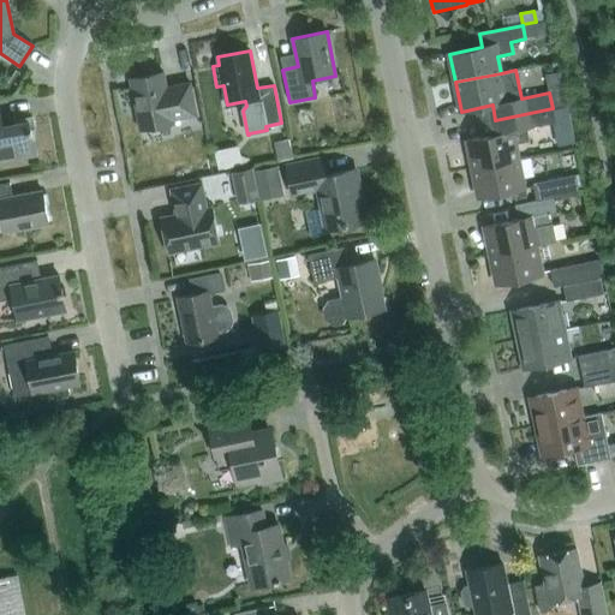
[(190,83),(173,87),(174,89),(167,90),(163,72),(131,79),(141,131),(143,131),(142,126),(172,120),(173,125),(174,124),(173,120),(196,115),(190,83)]
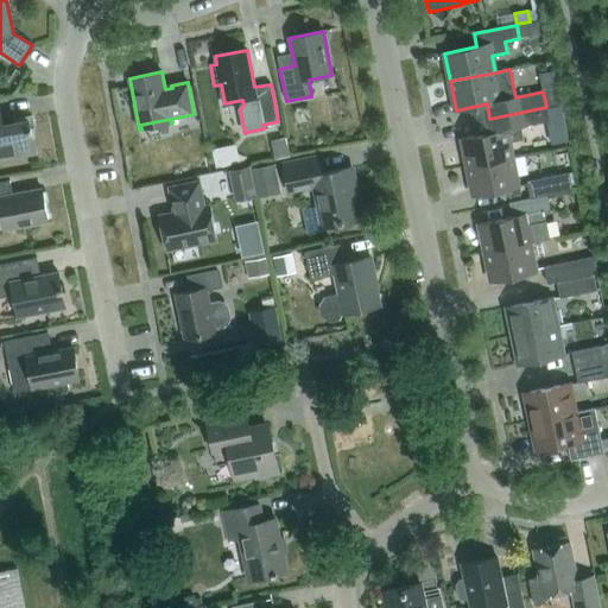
[(558,88),(543,92),(546,107),(561,103),(562,103),(558,88)]
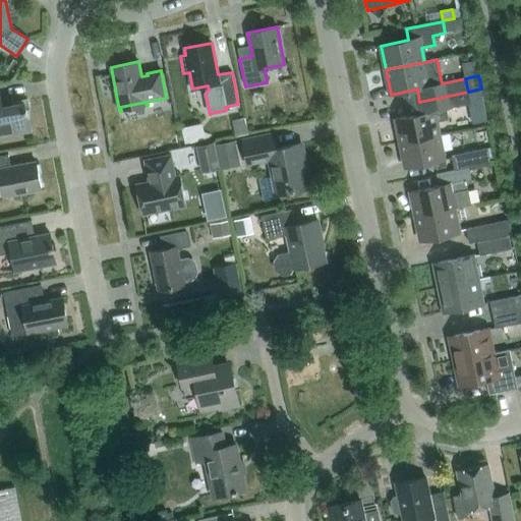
[(422,113),(396,118),(401,143),(440,135),(437,121),(449,119),(447,108),(470,104),(468,92),(419,102),(422,113)]
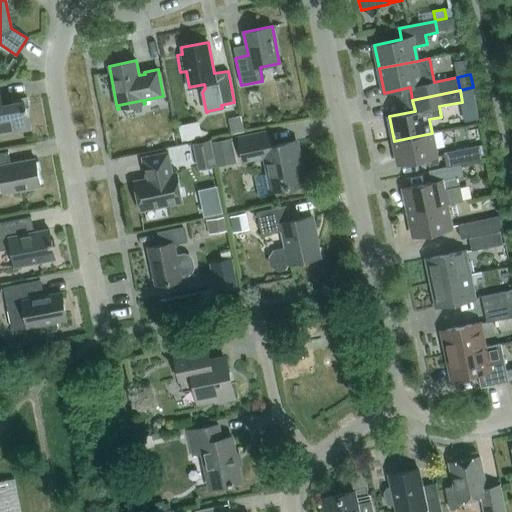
[(0,134),(30,129),(24,101),(0,105),(0,134)]
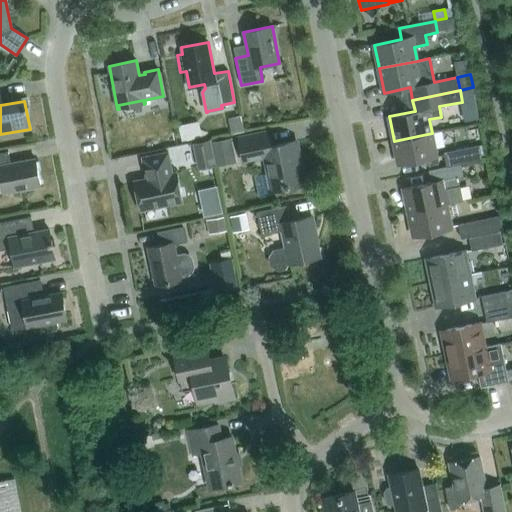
[(244,131),(241,115),(228,118),(231,134),(244,131)]
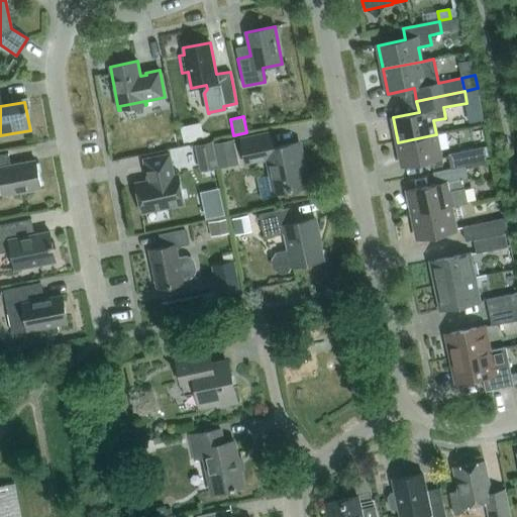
[(267,159),(271,175),(256,178),(262,200),(275,197),(274,193),(308,186),(299,142),(275,147),(272,132),(240,138),(245,163),(267,159)]
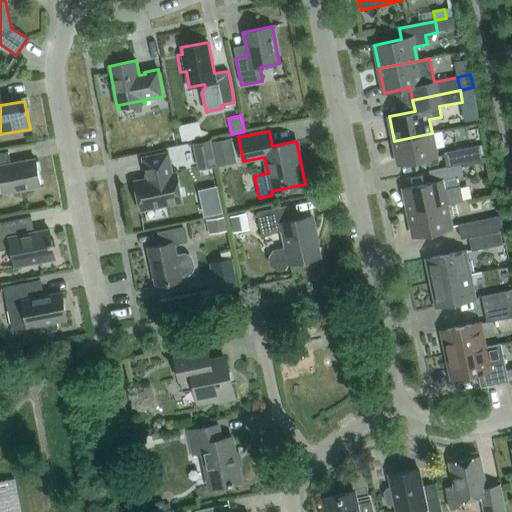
[(432,133),(394,141),(399,165),(437,157),(432,133)]
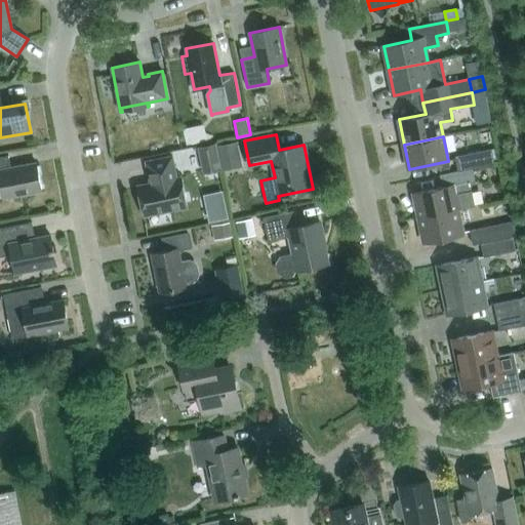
[(243,166),(237,142),(216,146),(221,171),(243,166)]
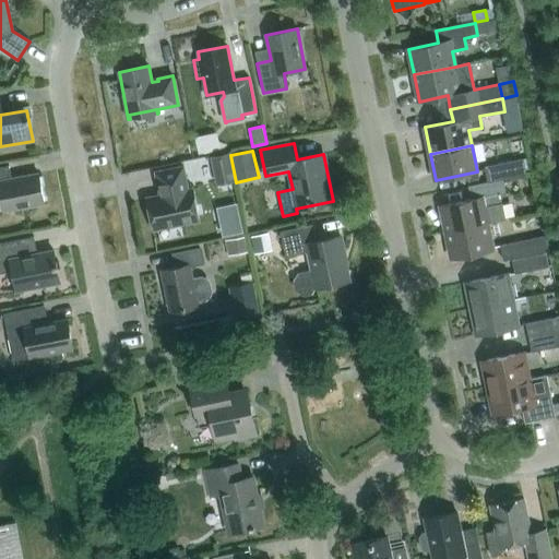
[(229,154),(212,157),(217,185),(235,180),(229,154)]
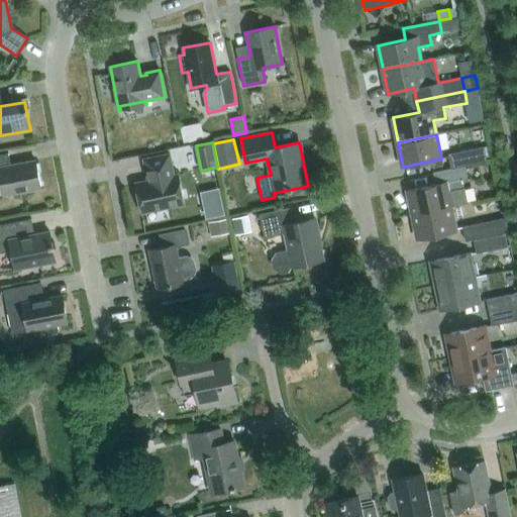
[(451,170),(464,167),(487,162),(483,147),(447,156),(451,170)]
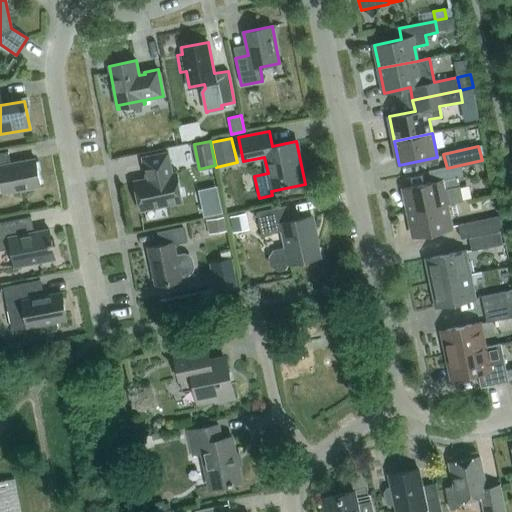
[(0,176),(4,194),(41,187),(35,159),(10,164),(8,152),(0,154),(0,176)]
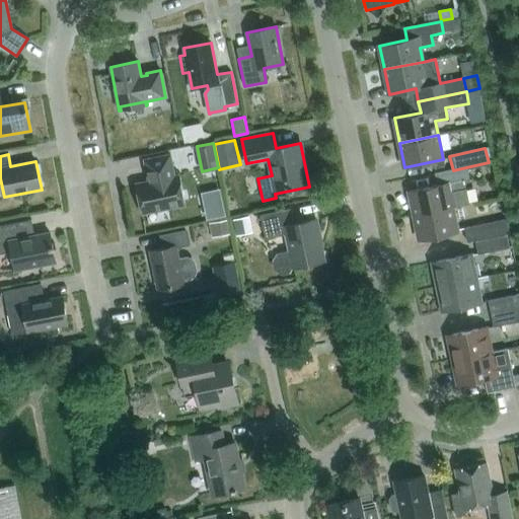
[(142,214),(184,205),(178,175),(174,176),(170,154),(144,160),(147,171),(148,171),(150,181),(136,183),(142,214)]
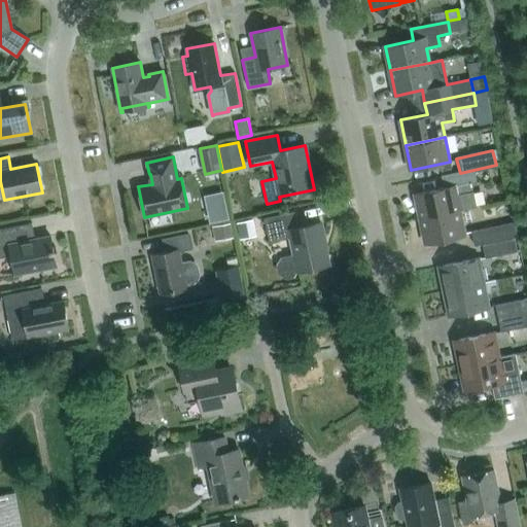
[(421,218),(459,211),(476,207),(472,192),(464,194),(463,186),(477,183),(473,170),(460,173),(442,177),(445,188),(416,195),(421,218)]
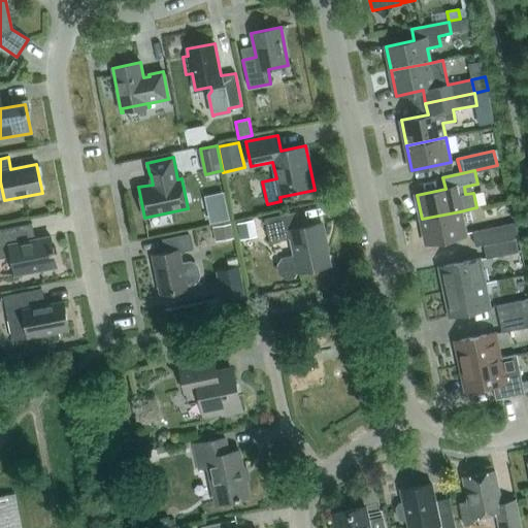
[(222,195),(207,198),(211,221),(226,218),(222,195)]
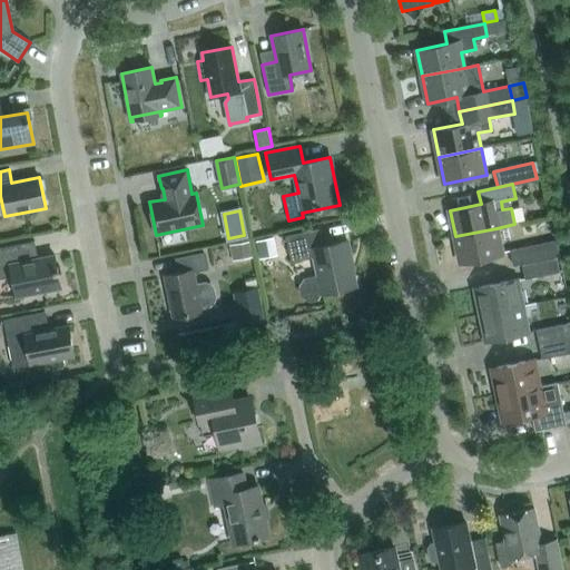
[(320,228),(286,236),(292,263),(314,257),(318,276),(315,277),(305,279),(301,286),(302,295),(310,300),(317,298),(320,294),(321,294),(322,293),(322,294),(356,286),(346,241),(323,246),(320,228)]
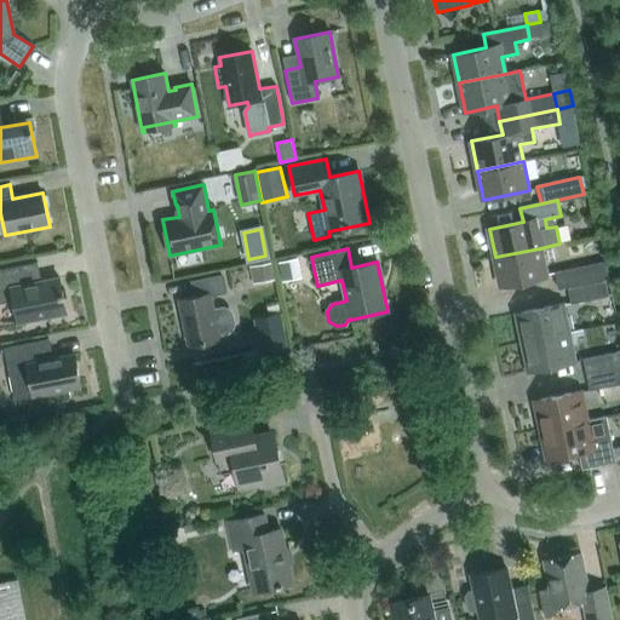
[(540,248),(495,257),(503,287),(547,277),(540,248)]
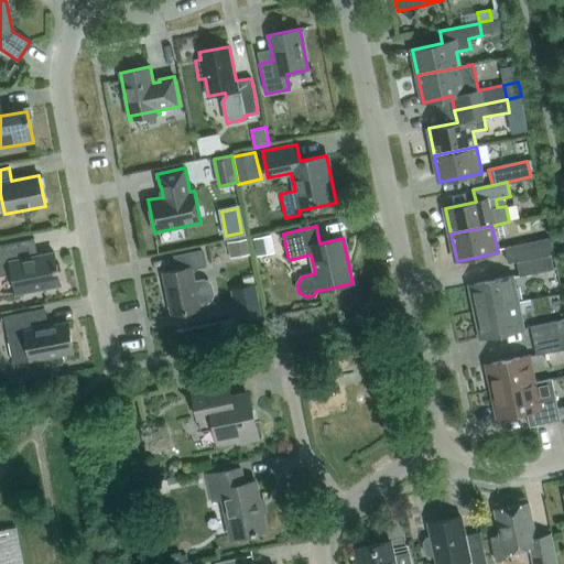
[(274,252),(270,234),(252,238),(257,256),(274,252)]
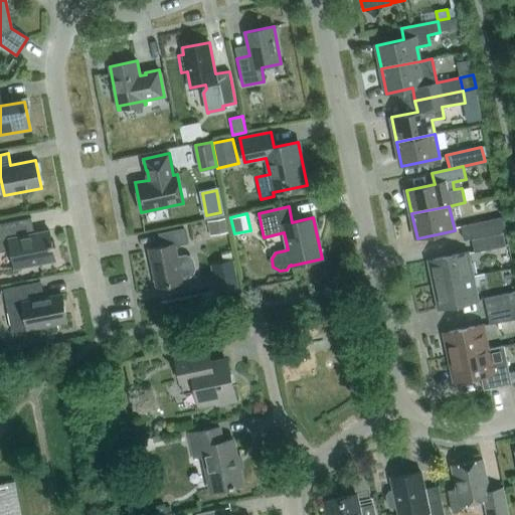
[(228,231),(225,217),(207,221),(210,235),(228,231)]
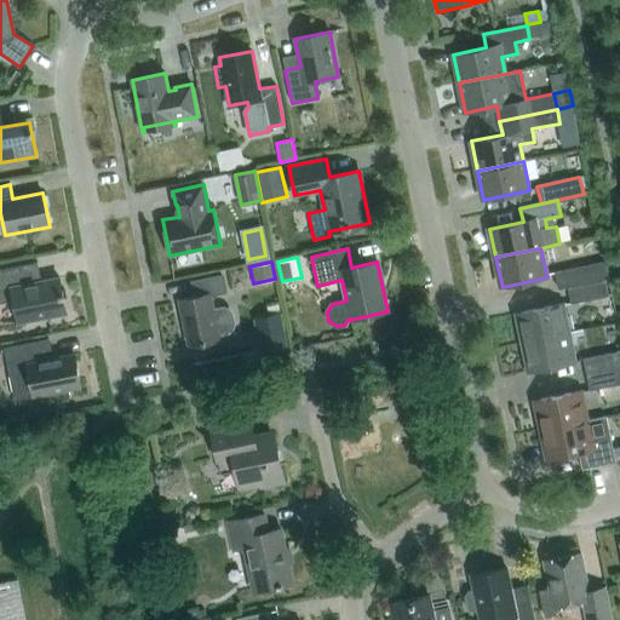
[(562,287),(608,276),(606,262),(558,273),(562,287)]
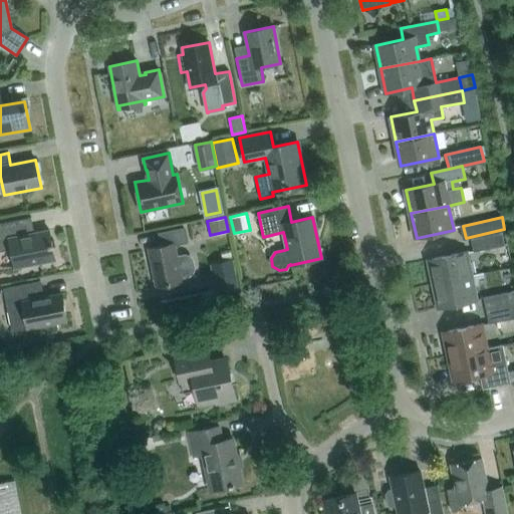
[(0,251),(11,249),(15,268),(55,260),(49,230),(22,236),(18,220),(0,223),(0,251)]
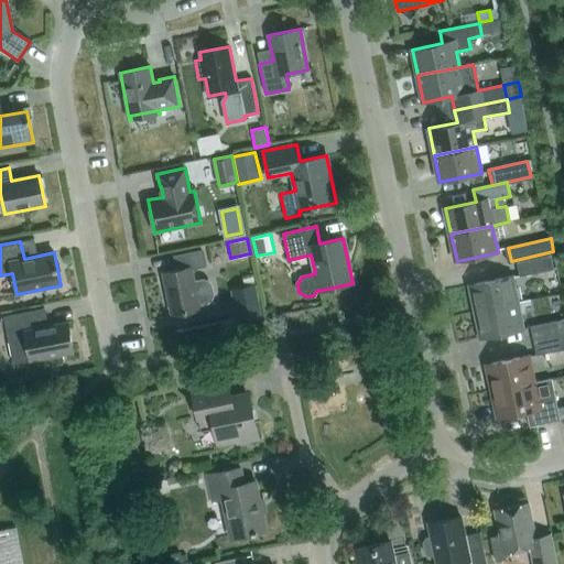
[(202,251),(175,257),(179,270),(163,273),(172,314),(199,308),(198,303),(207,302),(210,299),(213,294),(210,285),(207,282),(203,281),(194,282),(191,268),(205,266),(202,251)]
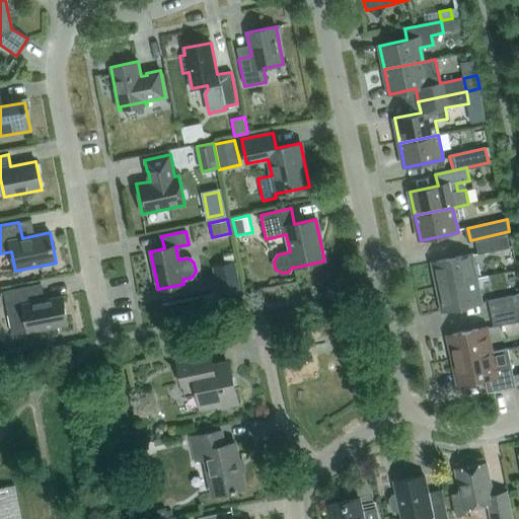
[(507,235),(475,241),(477,254),(509,247),(507,235)]
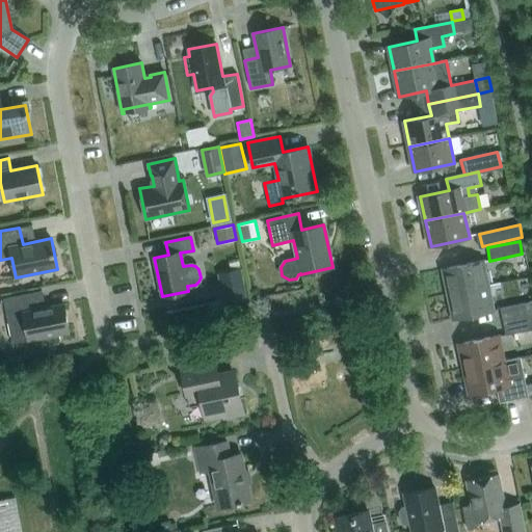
[(483,261),(443,269),(448,294),(488,286),(483,261)]
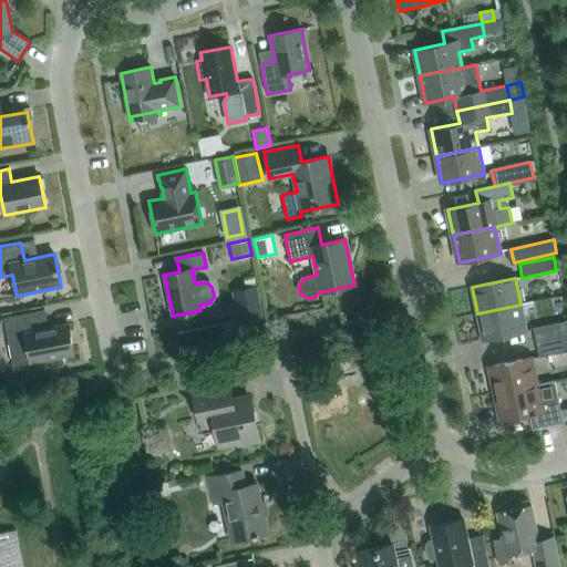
[(235,290),(241,321),(263,317),(257,286),(235,290)]
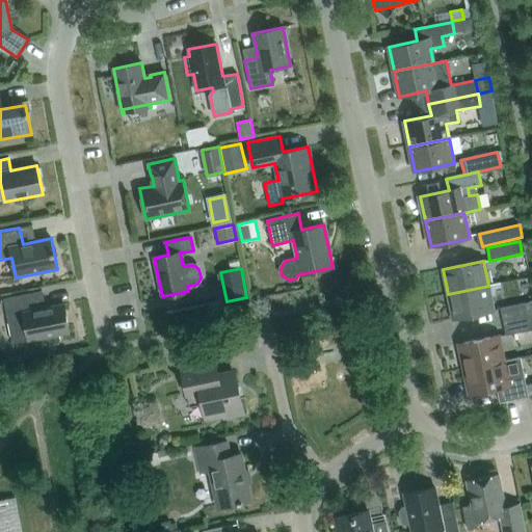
[(488,286),(448,294),(453,319),(494,311),(488,286)]
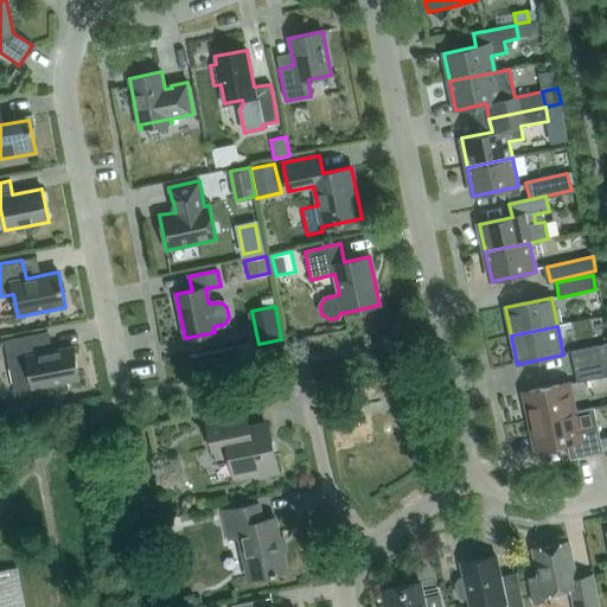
[(78,378),(72,346),(45,351),(42,333),(4,340),(10,369),(14,391),(33,388),(51,384),(52,391),(56,394),(66,391),(68,389),(66,381),(78,378)]
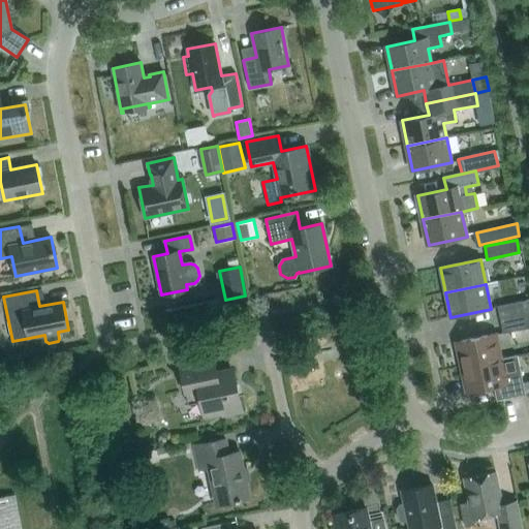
[(500,320),(528,314),(528,299),(498,306),(500,320)]
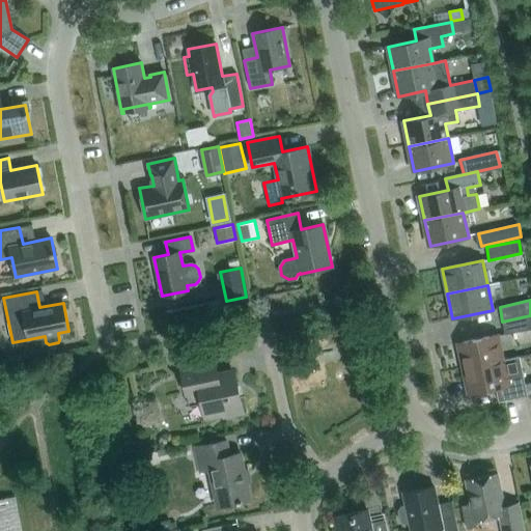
[(530,315),(502,322),(505,334),(530,329),(530,315)]
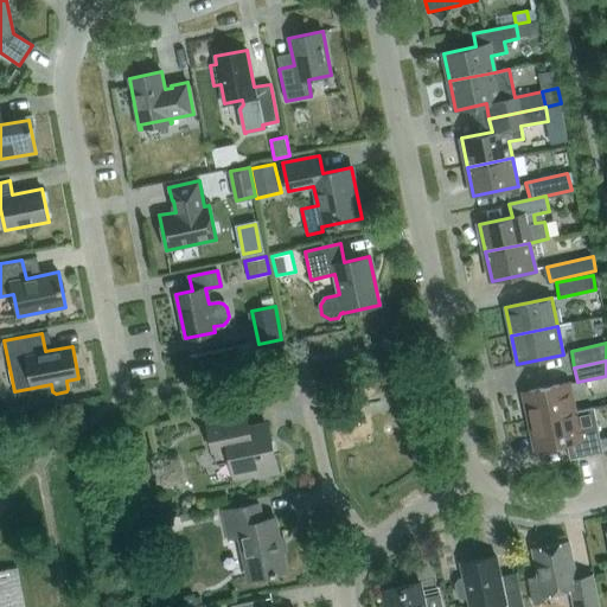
[(569,383),(523,393),(529,421),(575,411),(569,383)]
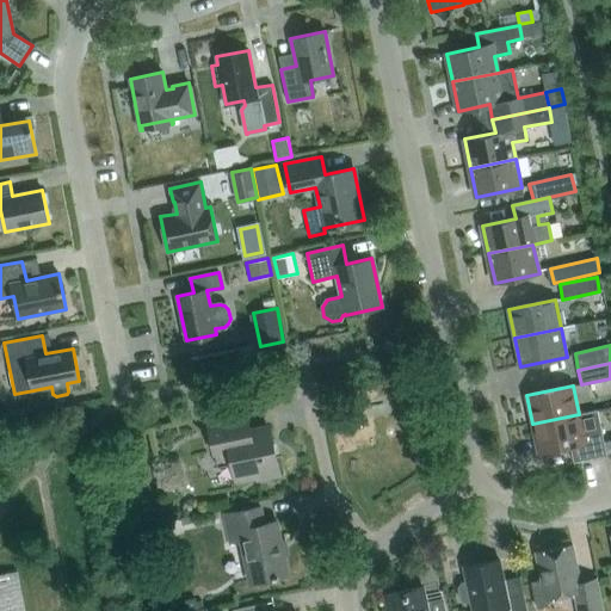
[(579,414),(532,424),(538,452),(571,446),(574,462),(606,455),(597,411),(579,414)]
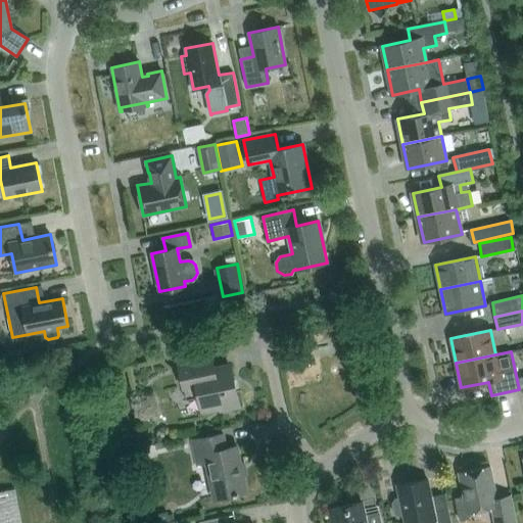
[(209,353),(177,362),(185,402),(198,399),(201,414),(218,411),(219,414),(239,410),(230,366),(212,369),(209,353)]
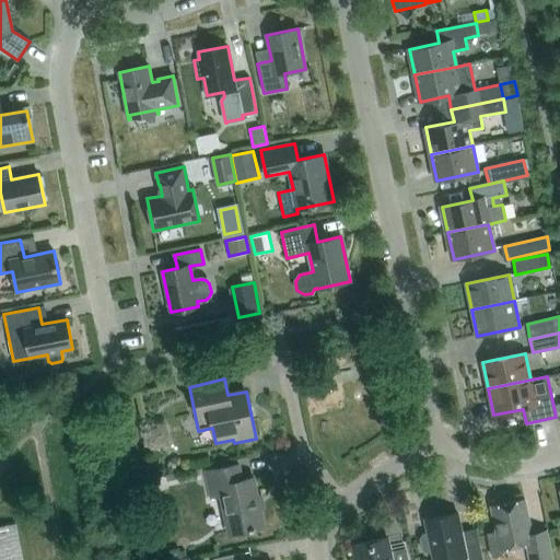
[(221,496),(229,535),(264,527),(254,478),(242,480),(238,465),(205,471),(210,498),(221,496)]
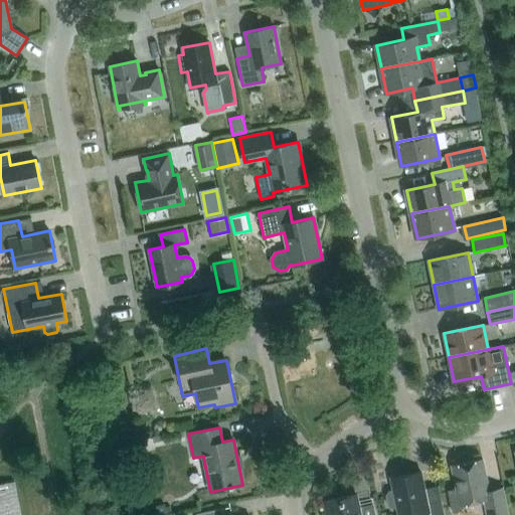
[(181,431),(165,434),(167,442),(182,439),(181,431)]
